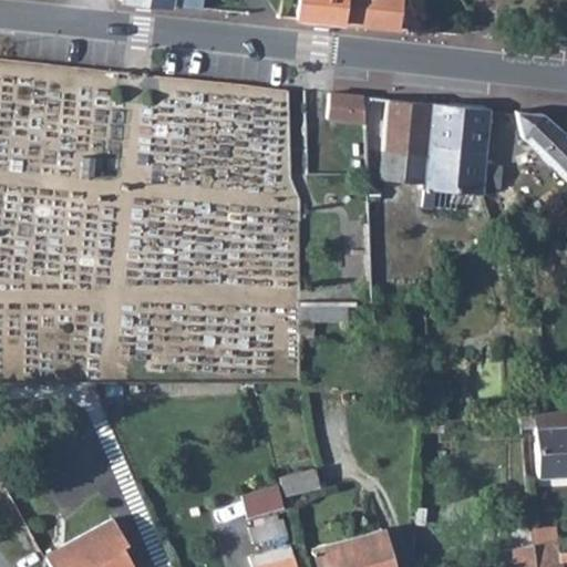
[(121,0),(121,2),(198,11),(199,0),(121,0)]
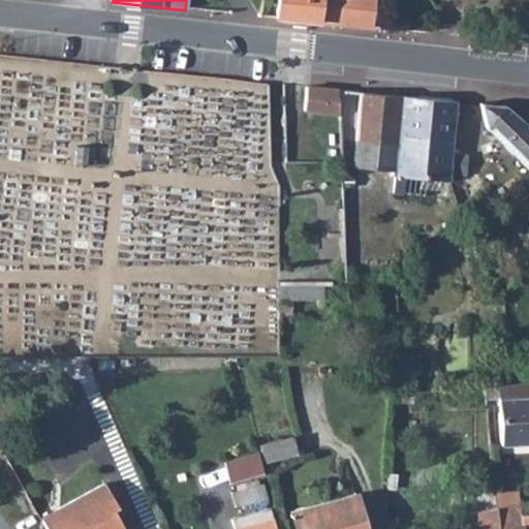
[(278,0),(277,16),(370,26),(373,0),(278,0)]
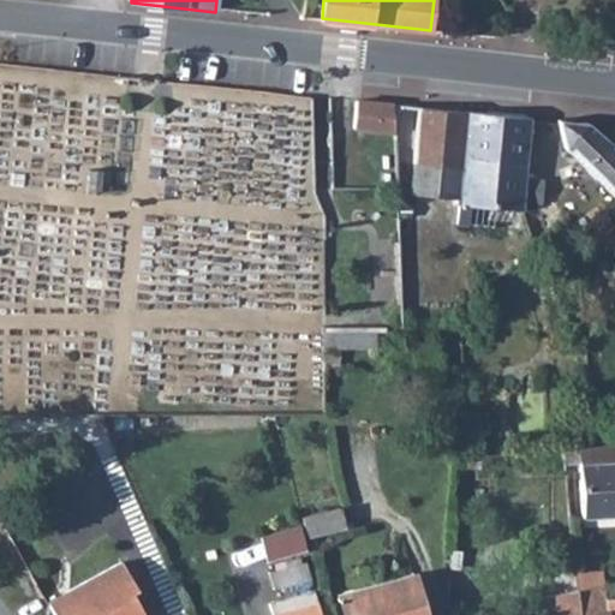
[(399,132),(398,105),(363,101),(362,129),(399,132)]
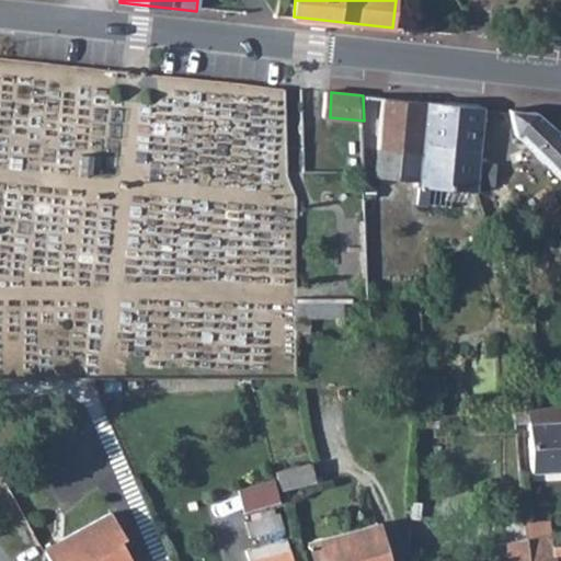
[(488,105),(363,95),(364,121),(364,125),(379,127),(380,149),(422,153),(423,199),(423,206),(480,208),(488,105)]
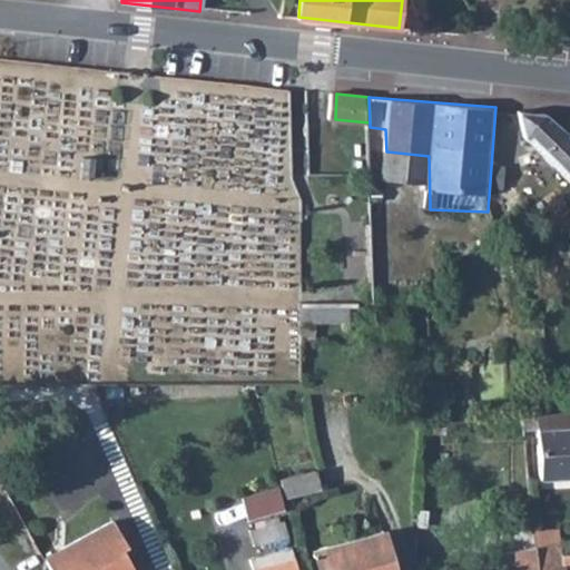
[(569,134),(549,115),(521,110),(531,141),(569,179),(569,134)]
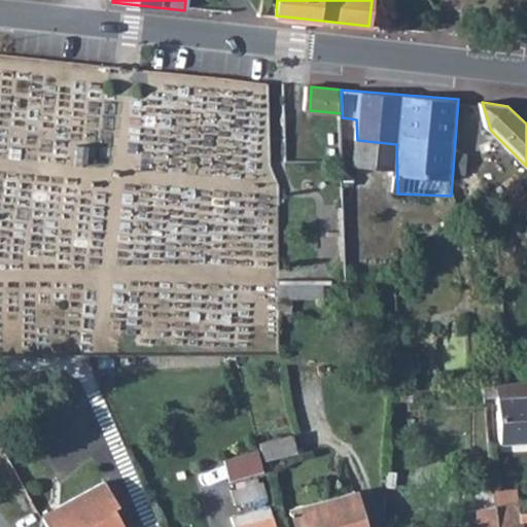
[(342,117),(345,188),(397,187),(396,144),(357,140),(356,119),(342,117)]
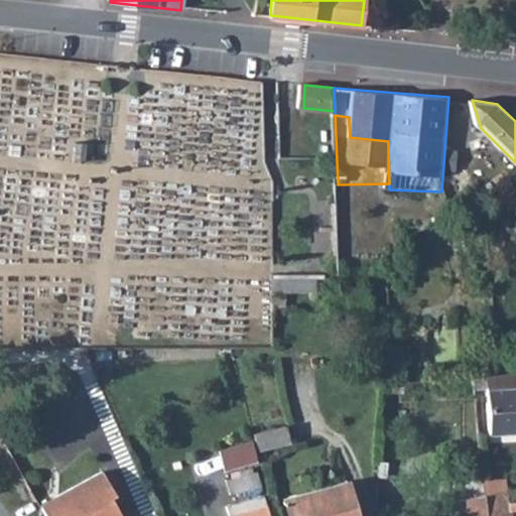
[(515,368),(488,372),(494,428),(515,427),(515,368)]
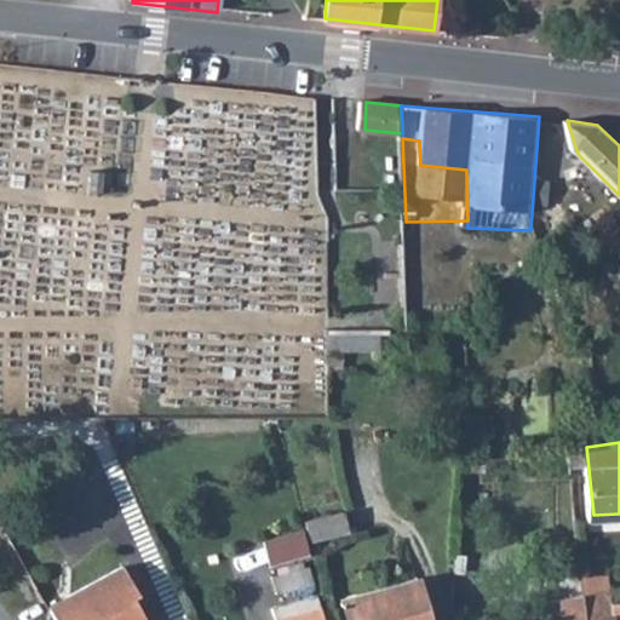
[(505,459),(526,457),(523,446),(504,448),(505,459)]
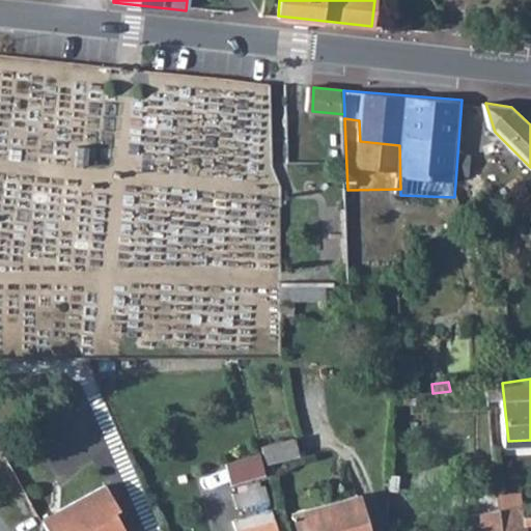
[(296,438),(262,443),(266,458),(299,453),(296,438)]
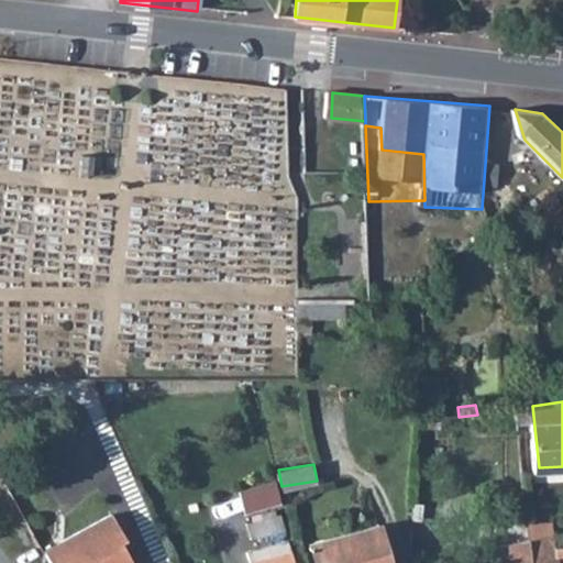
[(278,490),(245,498),(250,515),(282,506),(278,490)]
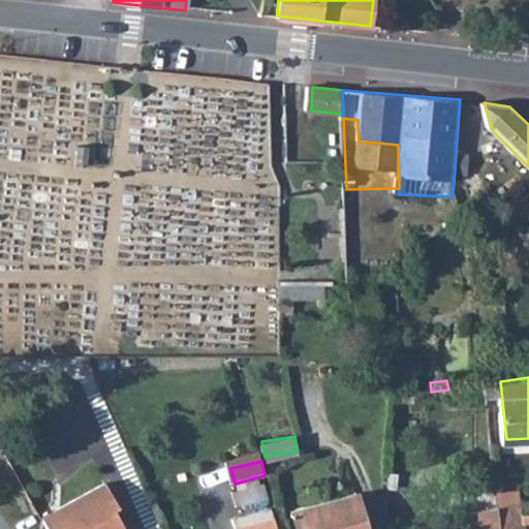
[(45,528),(121,528),(111,507),(115,505),(102,481),(38,517),(45,528)]
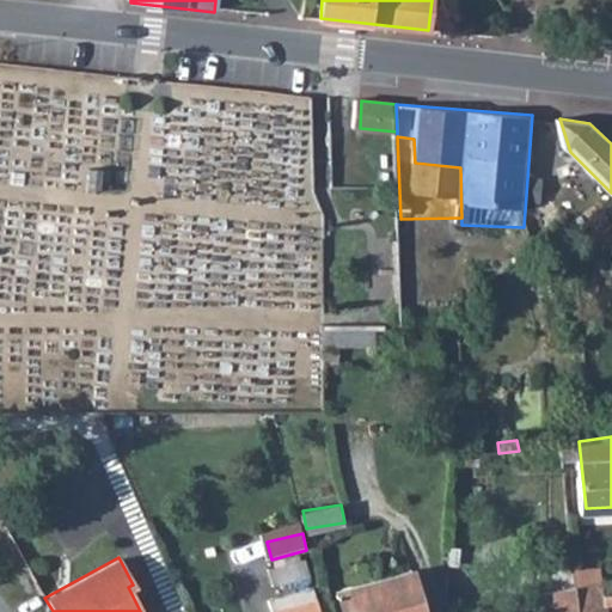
[(314,579),(310,562),(275,571),(280,588),(314,579)]
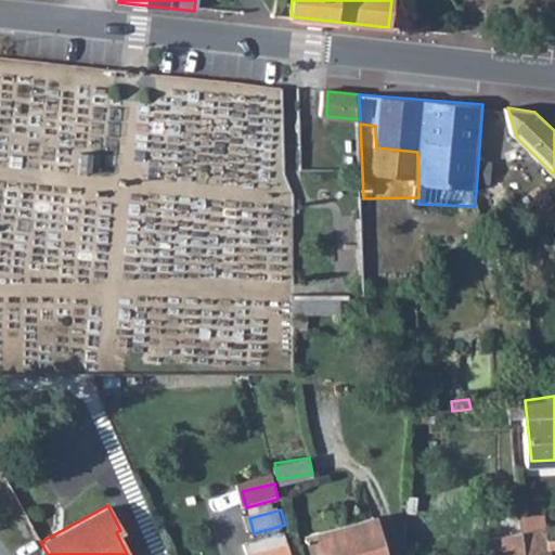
[(517,554),(554,554),(554,544),(550,545),(546,514),(521,516),(525,552),(517,554)]
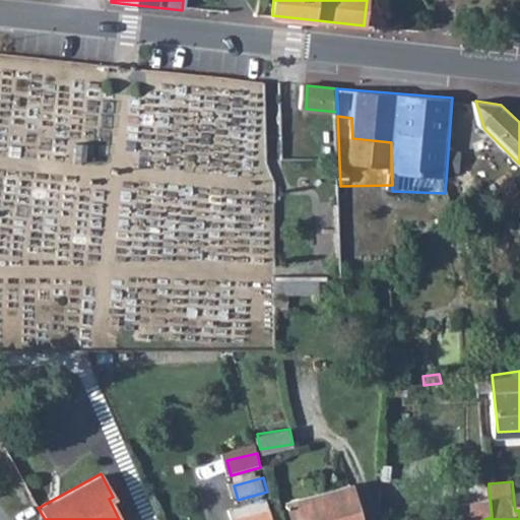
[(360,519),(352,491),(291,506),(295,519),(360,519)]
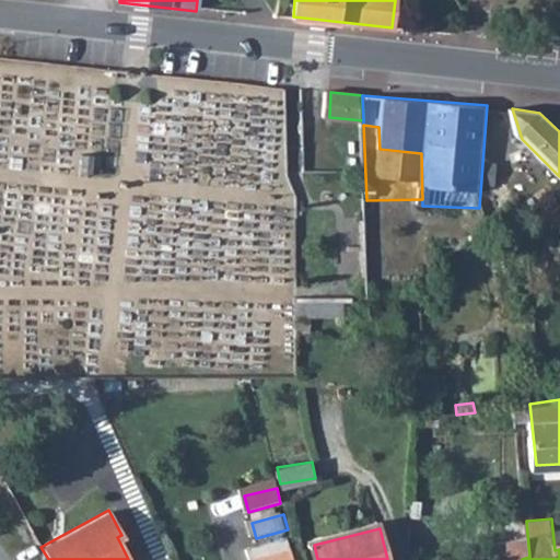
[(251,559),(294,559),(290,540),(249,550),(251,559)]
